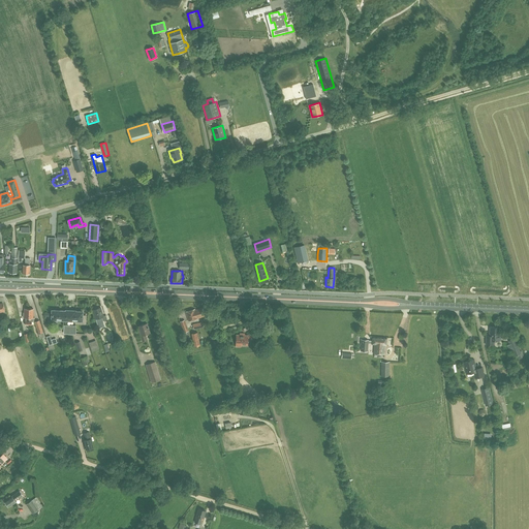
[(101,308),(97,309),(97,308),(96,307),(94,308),(94,309),(94,310),(96,319),(99,328),(103,325),(102,321),(107,319),(106,315),(103,315),(101,308)]
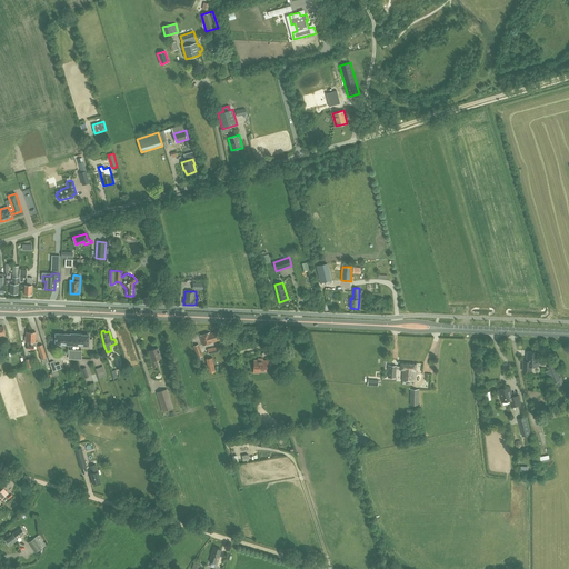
[(220,340),(218,331),(210,333),(210,332),(200,336),(202,346),(220,340)]
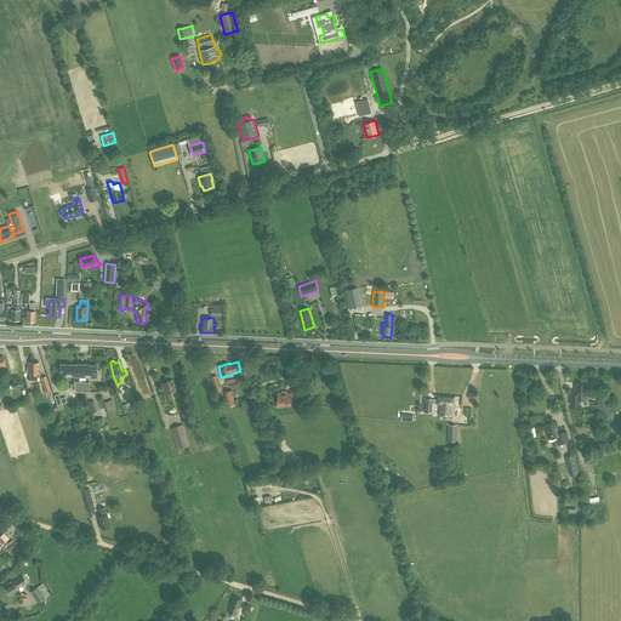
[(39,374),(40,363),(29,363),(29,366),(28,366),(28,372),(30,372),(29,381),(38,382),(38,374),(39,374)]
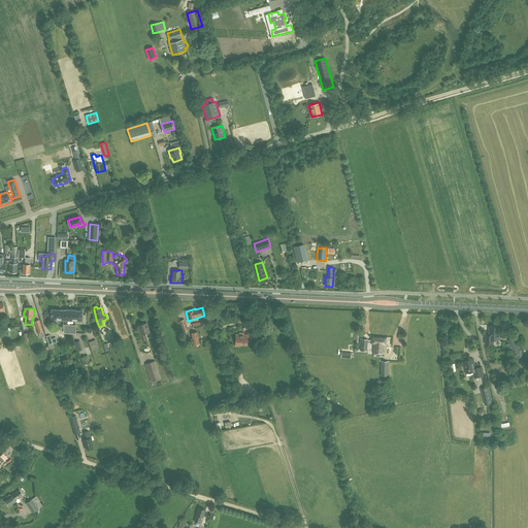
[(60,320),(60,319),(60,310),(53,309),(52,319),(56,319),(56,322),(59,323),(59,320),(60,320)]
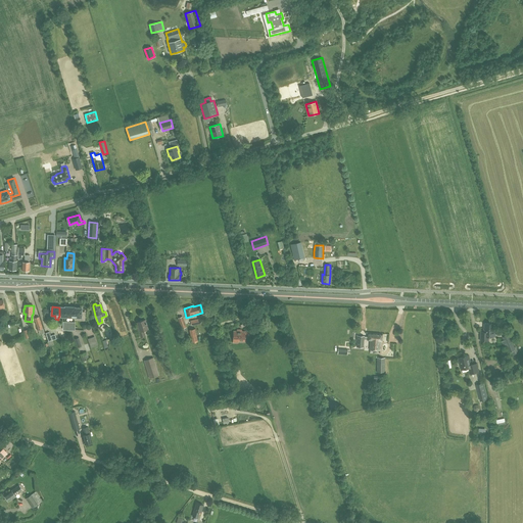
[(75,318),(75,317),(75,307),(66,306),(65,316),(74,317),(74,318),(75,318)]
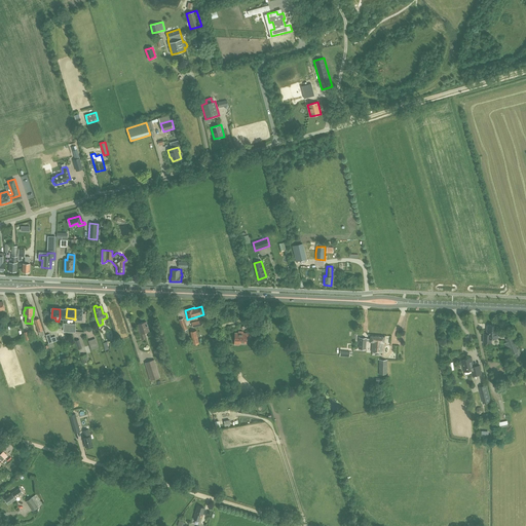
[(82,310),(75,309),(75,318),(75,320),(75,322),(85,322),(86,312),(82,312),(82,310)]
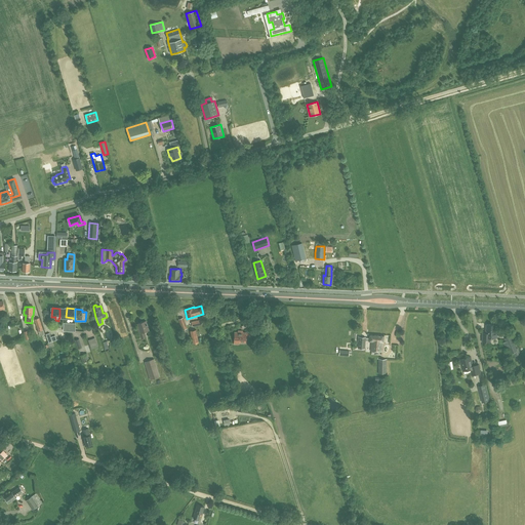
[(185,336),(189,335),(187,328),(188,328),(184,317),(178,319),(183,330),(185,336)]
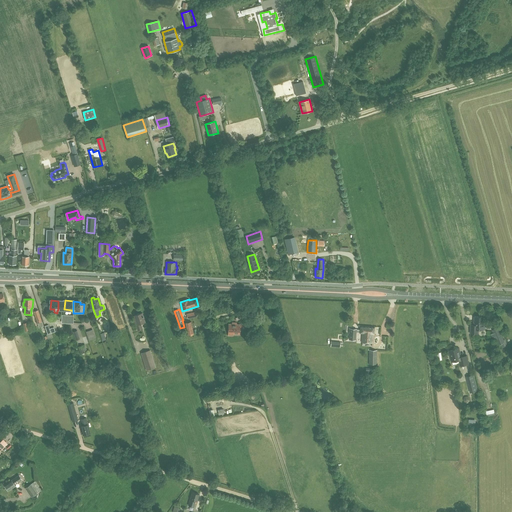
[(37,323),(42,321),(39,310),(34,311),(37,323)]
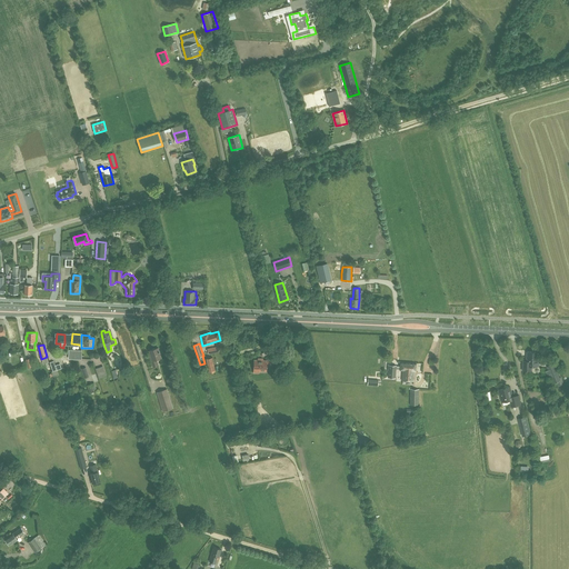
[(152,367),(159,366),(157,359),(161,358),(158,348),(149,350),(150,355),(149,355),(152,367)]
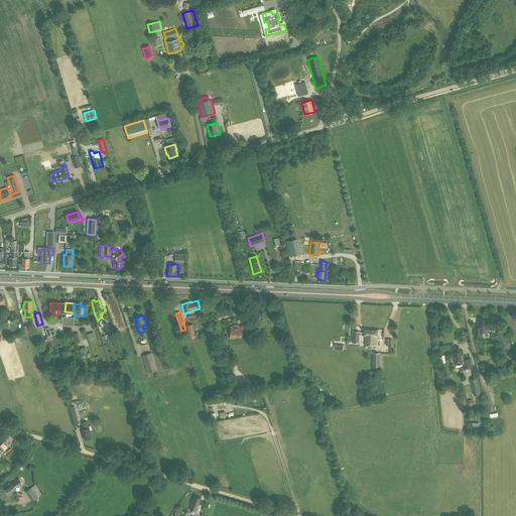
[(75,326),(75,317),(62,317),(62,326),(75,326)]
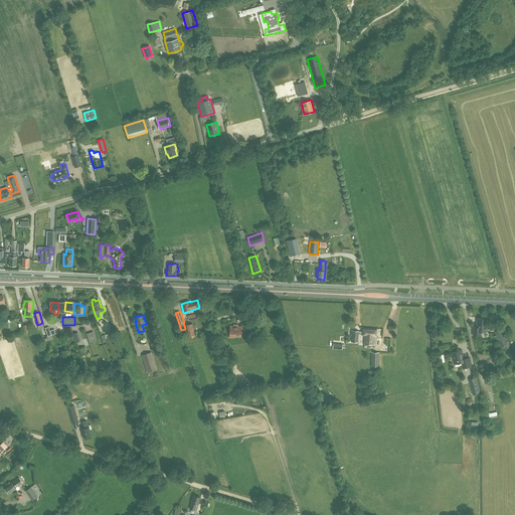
[(487,332),(488,319),(478,318),(477,327),(474,327),(474,336),(481,336),(481,332),(487,332)]
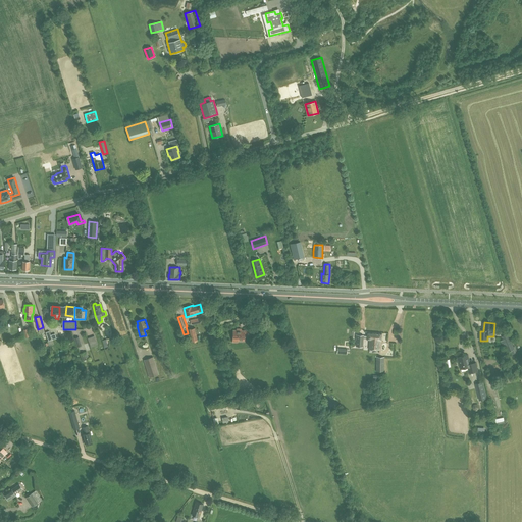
[(191,342),(198,341),(195,327),(189,328),(191,342)]
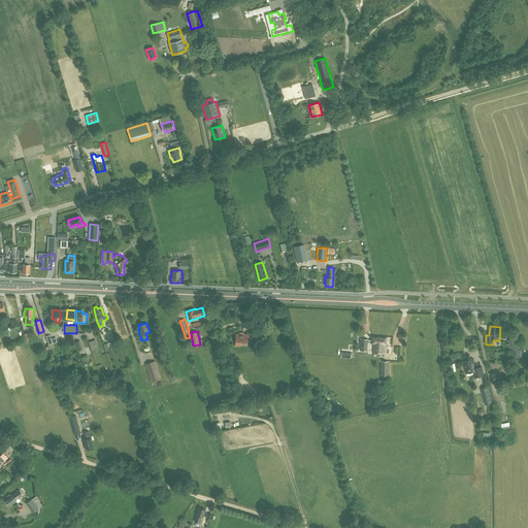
[(253,338),(253,332),(250,331),(249,334),(243,334),(244,333),(239,333),(239,334),(236,334),(235,345),(240,345),(240,344),(248,344),(248,337),(253,338)]
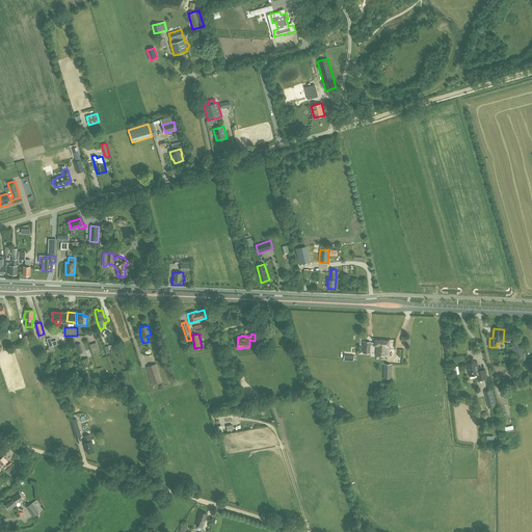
[(52,342),(50,338),(47,339),(50,347),(49,347),(50,352),(55,350),(54,346),(57,344),(56,340),(52,342)]
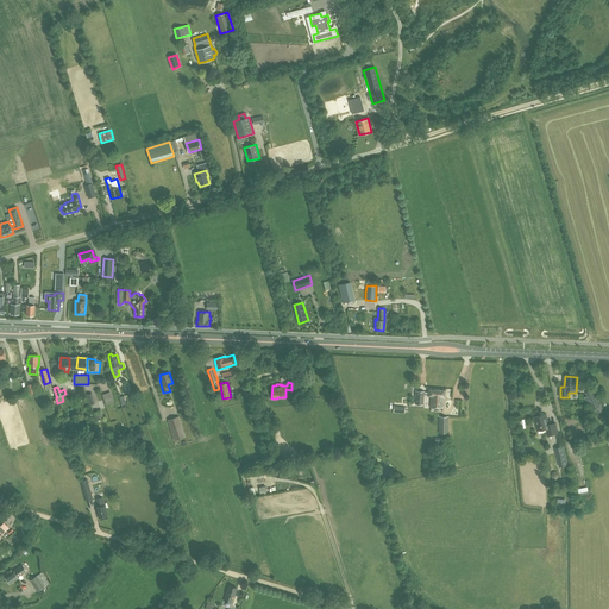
[(428,396),(431,396),(429,408),(443,408),(444,397),(445,397),(445,390),(428,389),(428,391),(424,391),(415,390),(415,395),(416,395),(415,403),(424,405),(424,395),(428,396)]
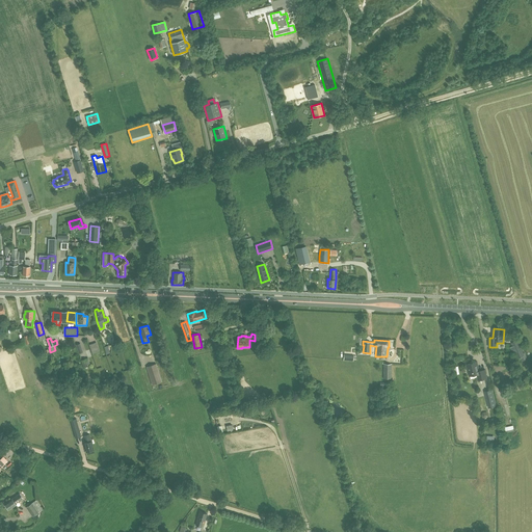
[(525,355),(519,340),(511,343),(512,346),(510,347),(512,353),(515,352),(517,358),(525,355)]
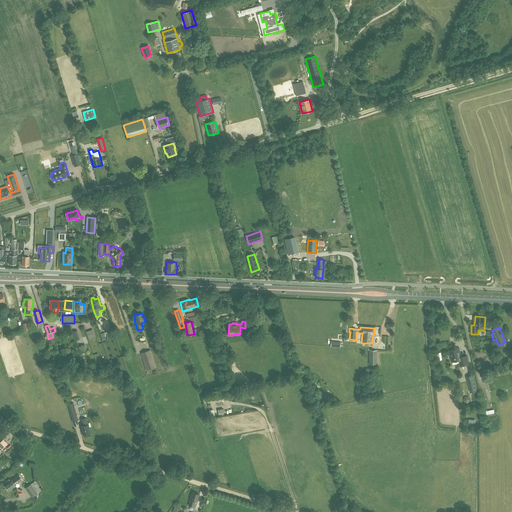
[(93,329),(86,331),(89,340),(96,338),(93,329)]
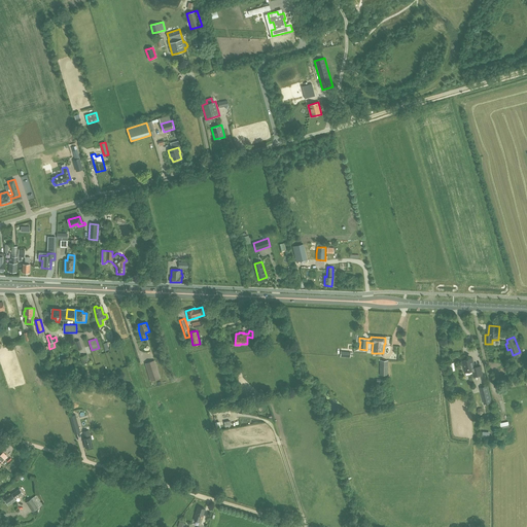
[(475,367),(472,358),(468,359),(467,358),(466,359),(466,360),(462,360),(465,373),(472,371),(473,377),(483,375),(481,366),(475,367)]
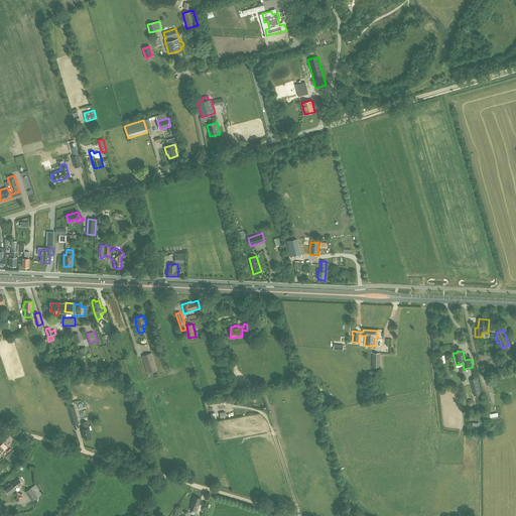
[(147,373),(157,370),(152,353),(142,356),(147,373)]
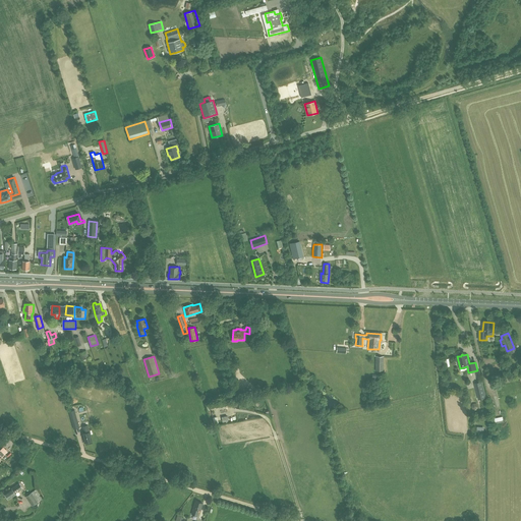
[(384,370),(384,356),(375,356),(375,370),(384,370)]
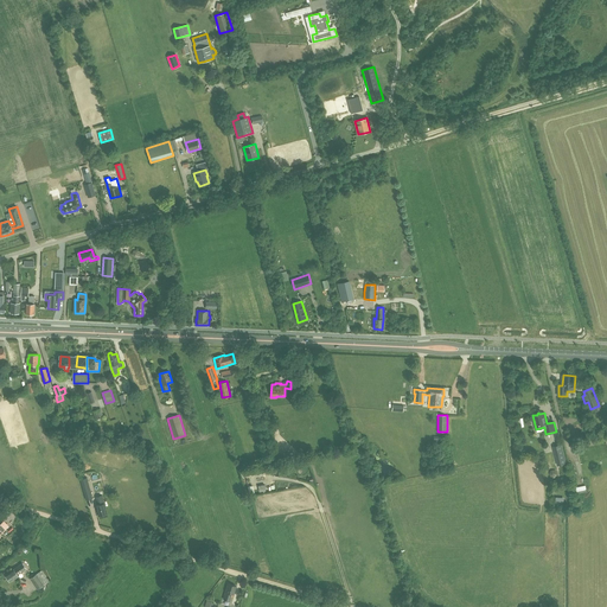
[(558,465),(566,464),(564,458),(561,445),(554,446),(556,459),(558,465)]
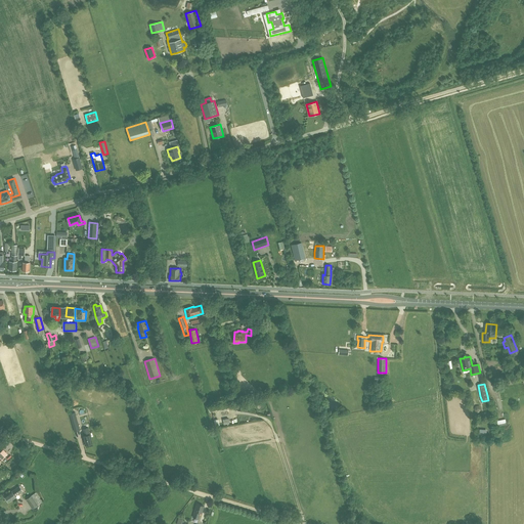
[(212,411),(234,407),(233,401),(211,405),(212,411)]
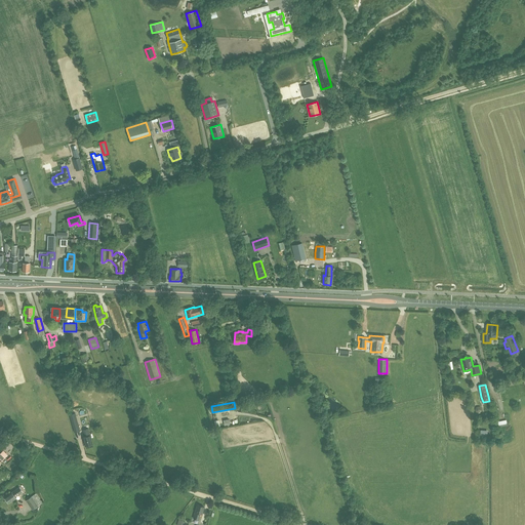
[(80,431),(75,413),(70,414),(75,433),(80,431)]
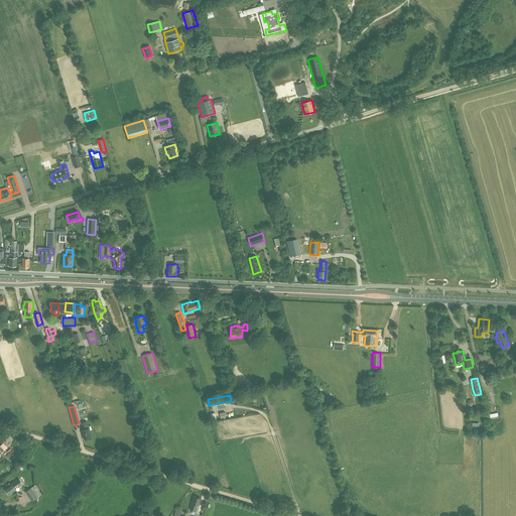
[(84,438),(91,436),(89,427),(87,421),(82,422),(84,429),(82,429),(84,438)]
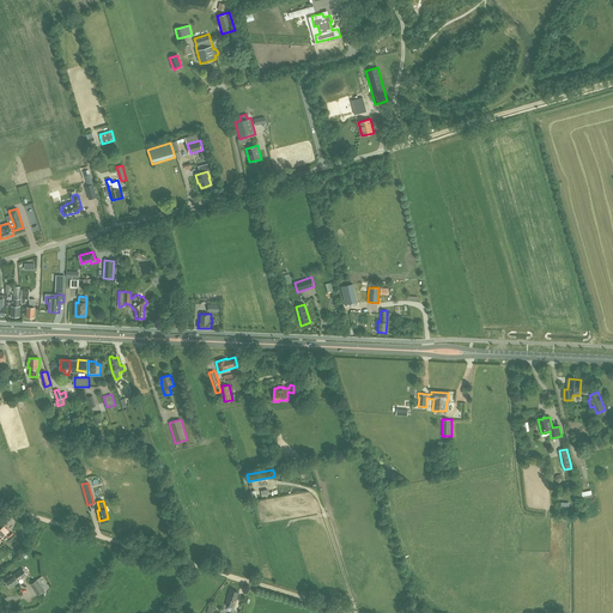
[(24,576),(26,574),(23,569),(20,570),(14,575),(5,581),(10,588),(19,582),(18,580),(24,576)]
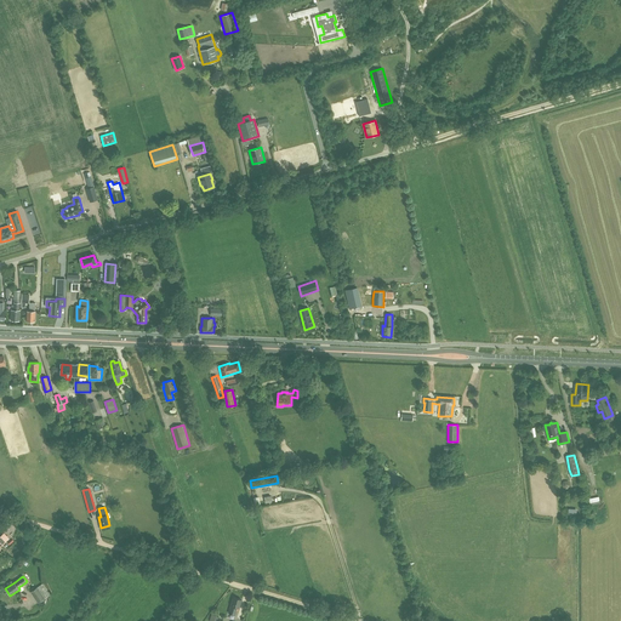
[(38,603),(51,594),(43,584),(30,592),(38,603)]
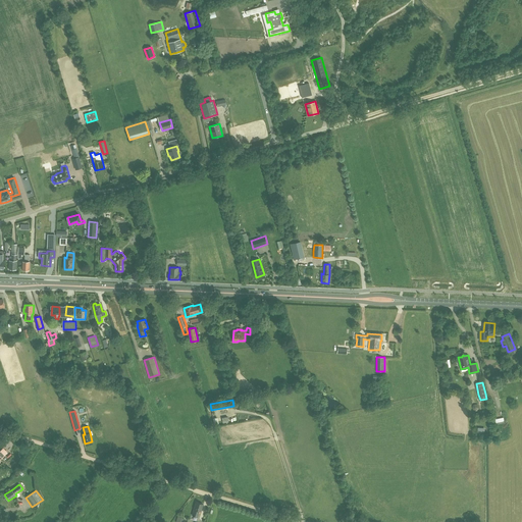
[(201,511),(203,504),(196,502),(194,509),(192,515),(198,517),(200,511),(201,511)]
